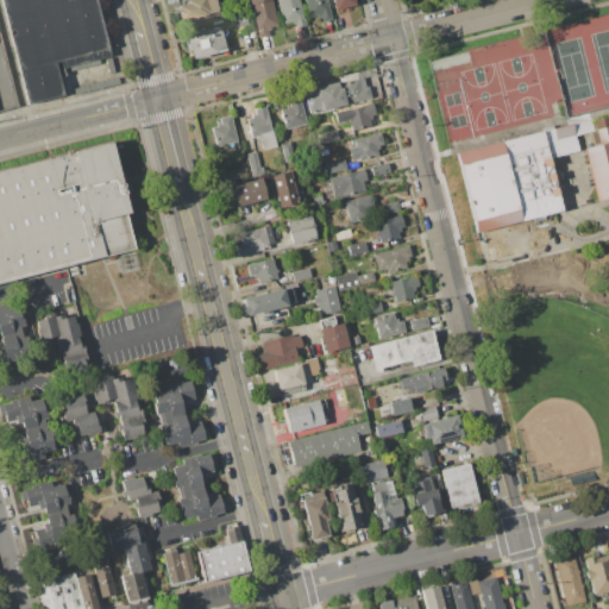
[(0,0),(93,0),(107,55),(60,67),(62,74),(57,75),(61,94),(25,102),(0,4),(0,0)]
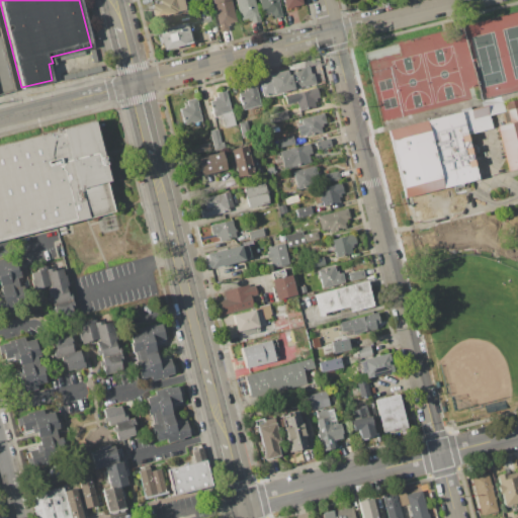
[(152,8),(151,4),(159,2),(158,0),(182,0),(185,10),(154,18),(151,8),(152,8)]
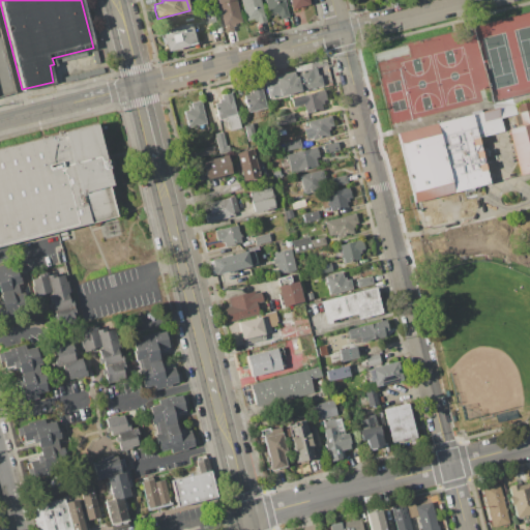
[(235,0),(241,22),(231,25),(232,30),(225,32),(215,0),(235,0)]
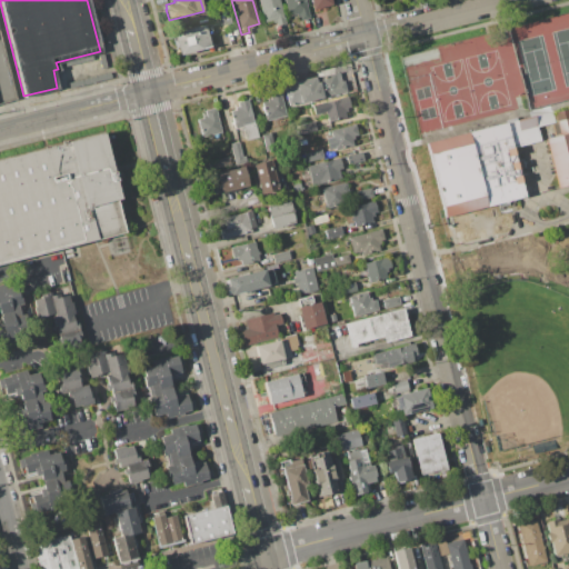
[(279,0),(286,22),(276,25),(275,19),(263,21),(258,0),(279,0)]
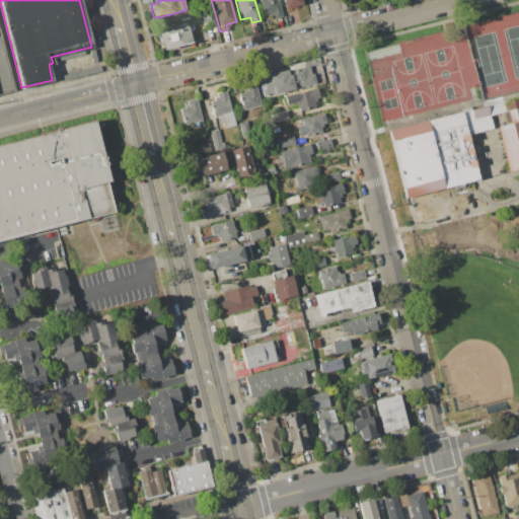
[(277,0),(282,15),(274,17),(273,14),(271,14),(270,12),(263,14),(258,0),(277,0)]
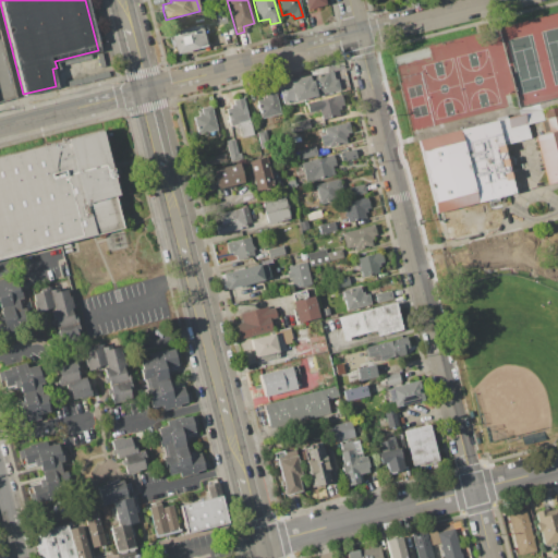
[(323,0),(325,4),(306,9),(303,0),(323,0)]
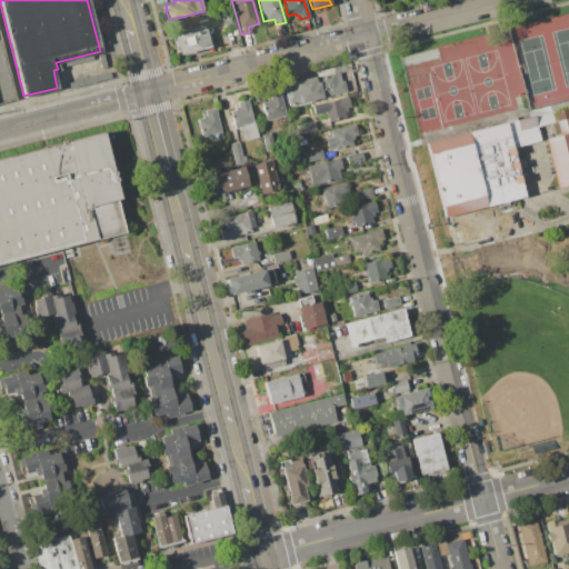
[(229,15),(231,23),(221,26),(219,17),(229,15)]
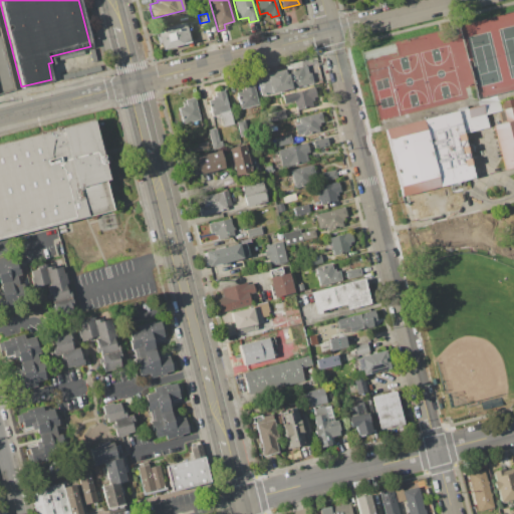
[(158,35),(156,29),(184,21),(190,42),(162,49),(160,41),(156,42),(155,36),(158,35)]
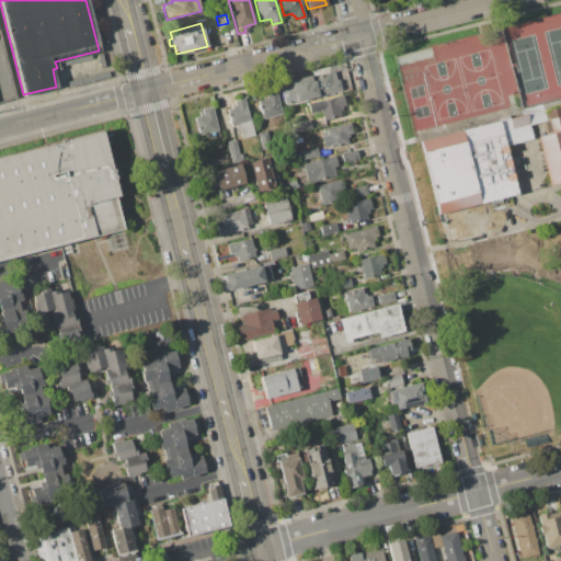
[(290,81),(290,80),(309,75),(308,70),(343,61),(350,88),(284,104),(278,84),(290,81)]
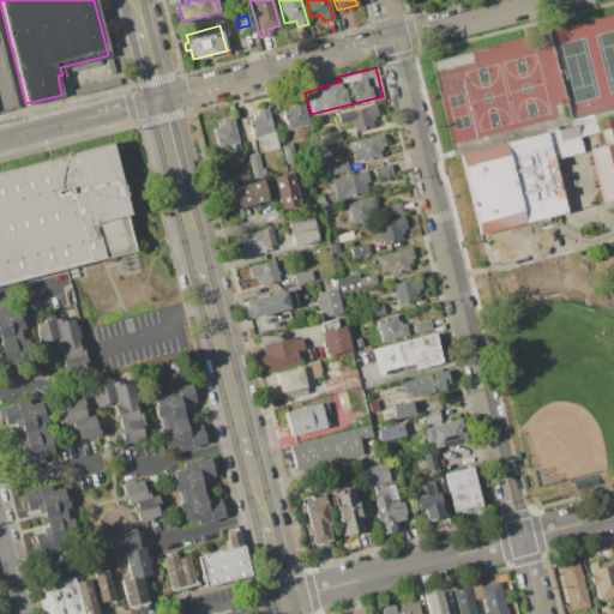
[(292,108),(289,100),(301,97),(307,125),(286,130),(281,110),(292,108)]
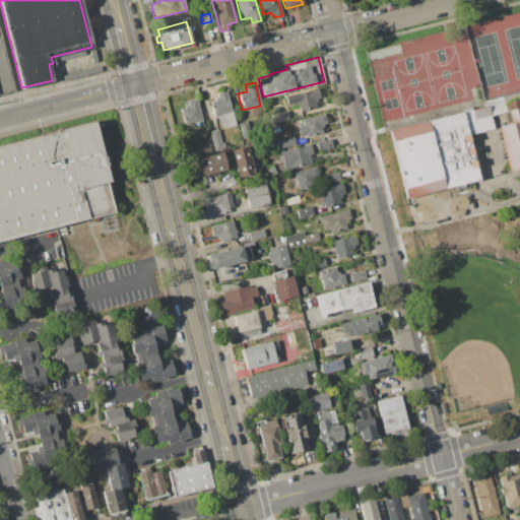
[(317,87),(319,98),(313,99),(315,107),(300,111),(298,102),(286,104),(285,95),(317,87)]
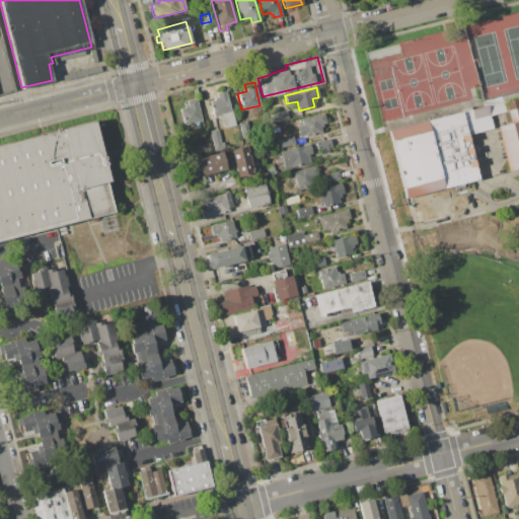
[(214,99),(213,97),(216,96),(215,93),(225,90),(234,125),(223,128),(222,122),(220,123),(219,118),(221,118),(220,116),(213,117),(209,100),(214,99)]
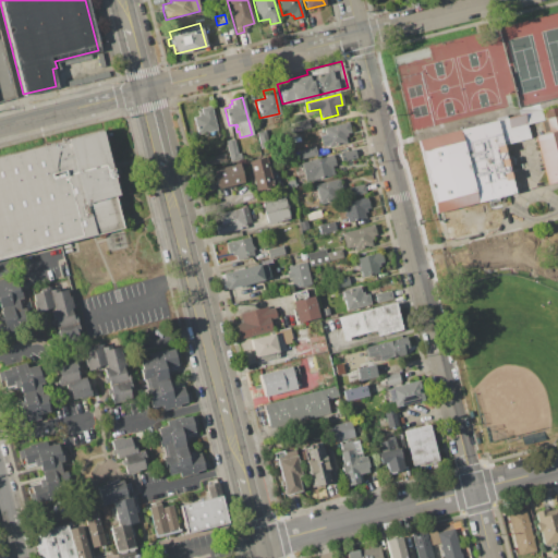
[(201,114),(199,108),(210,106),(216,130),(206,132),(206,134),(204,135),(203,133),(196,134),(192,117),(201,114)]
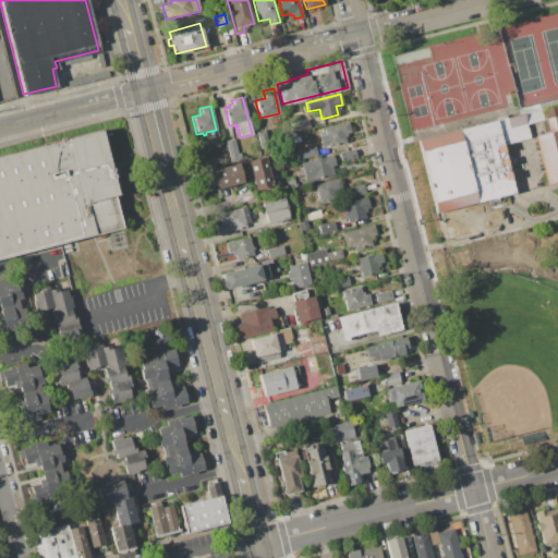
[(549,133),(544,111),(557,107),(557,181),(547,184),(535,136),(549,133)]
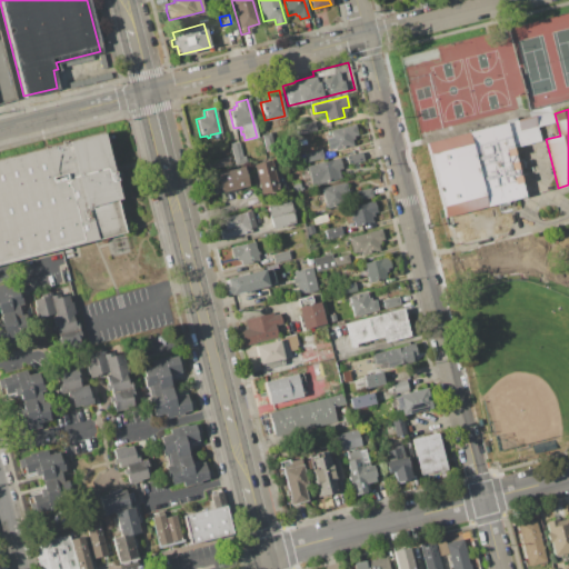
[(550,111),(552,121),(536,126),(539,140),(511,147),(525,196),(443,217),(425,142),(550,111)]
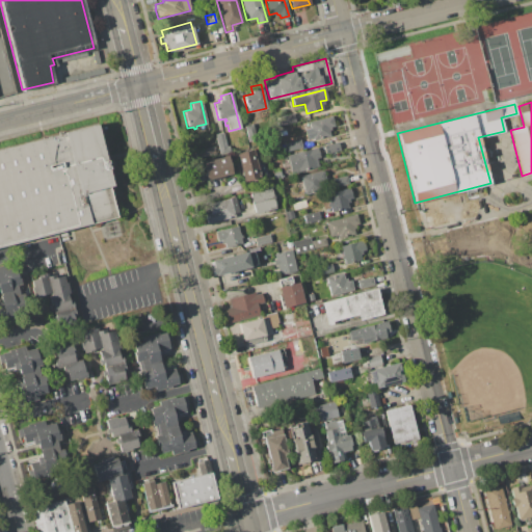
[(293,113),(294,121),(283,124),(281,115),(293,113)]
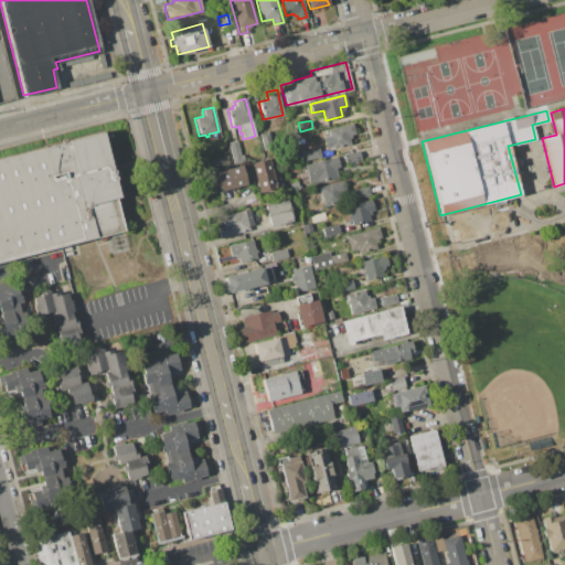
[(351,124),(353,134),(350,134),(350,138),(348,138),(350,145),(332,148),(331,146),(326,148),(322,137),(329,135),(327,129),(351,124)]
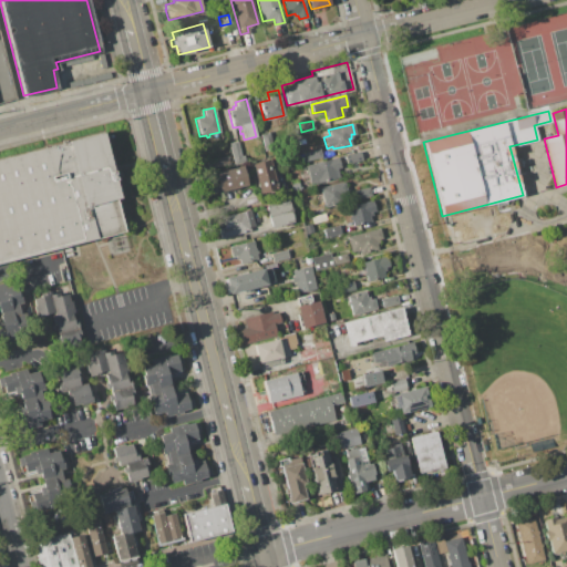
[(268,132),(272,148),(264,151),(260,134),(268,132)]
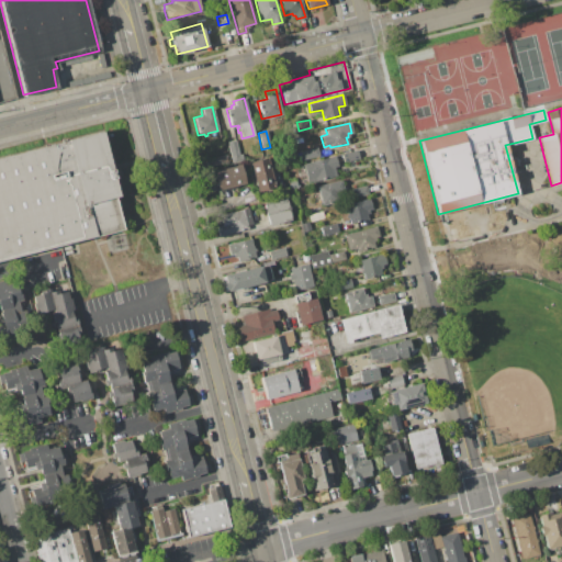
[(0,159),(101,133),(116,195),(111,197),(120,228),(0,259),(0,159)]
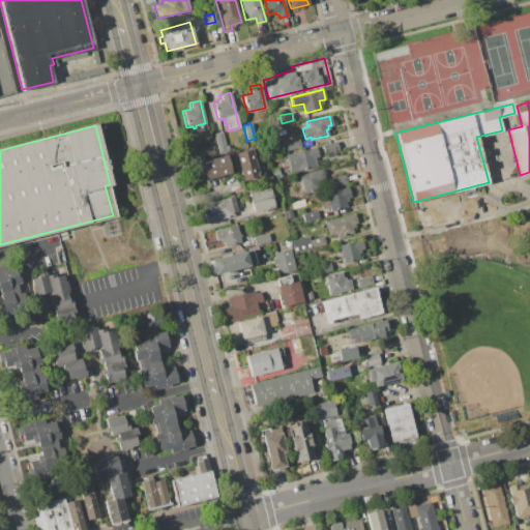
[(222,131),(225,145),(228,144),(229,151),(218,153),(213,133),(222,131)]
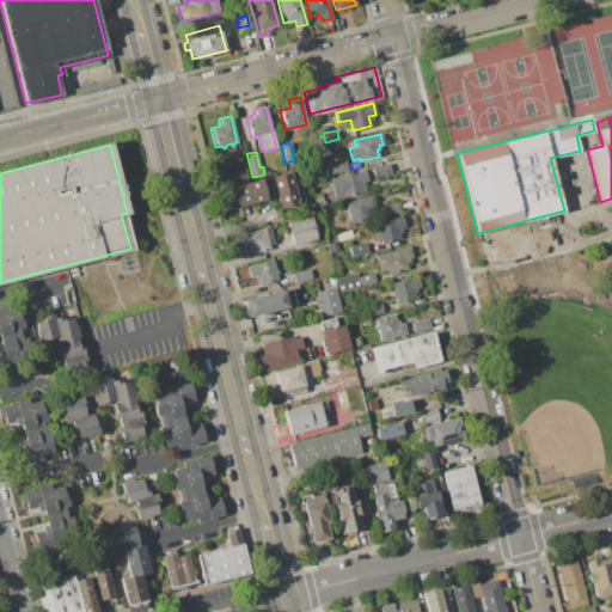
[(344,160),(347,170),(330,173),(328,164),(344,160)]
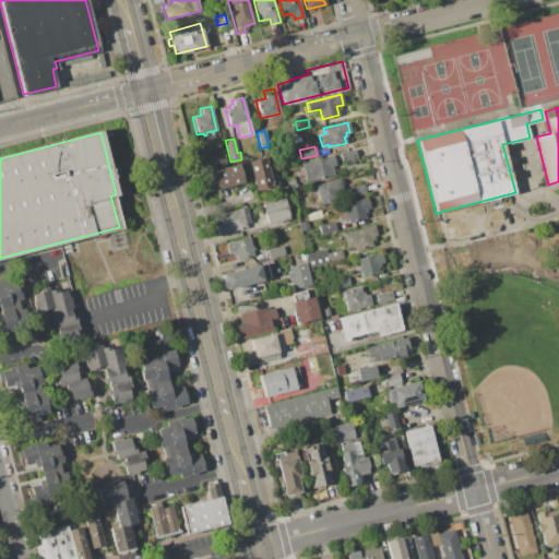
[(355,149),(356,157),(341,161),(339,153),(355,149)]
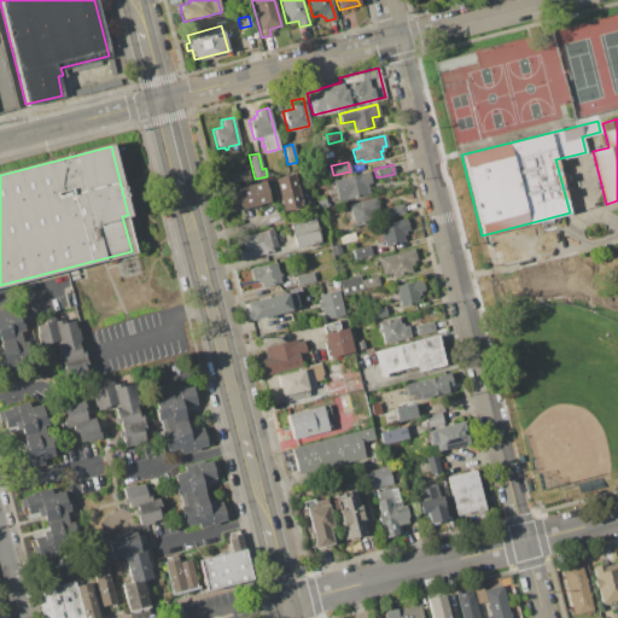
[(248,169),(250,179),(232,182),(229,174),(248,169)]
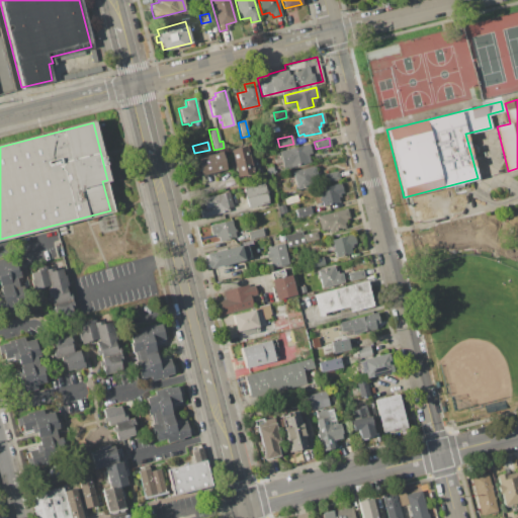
[(309,143),(311,154),(308,154),(309,157),(306,158),(307,163),(290,167),(290,165),(283,166),(278,151),(309,143)]
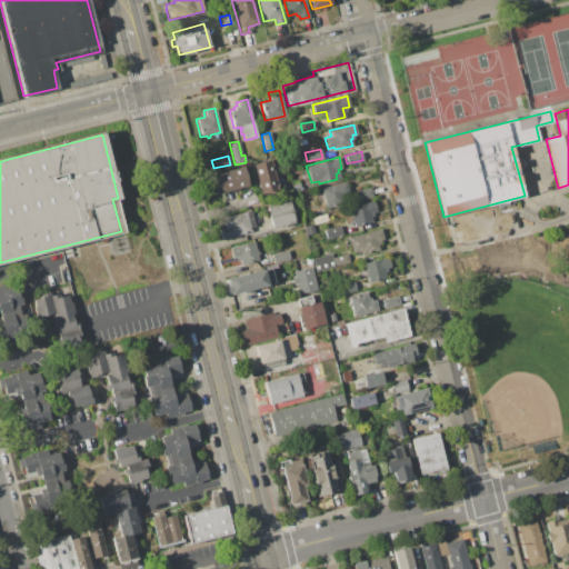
[(270,160),(278,190),(259,195),(252,163),(270,160)]
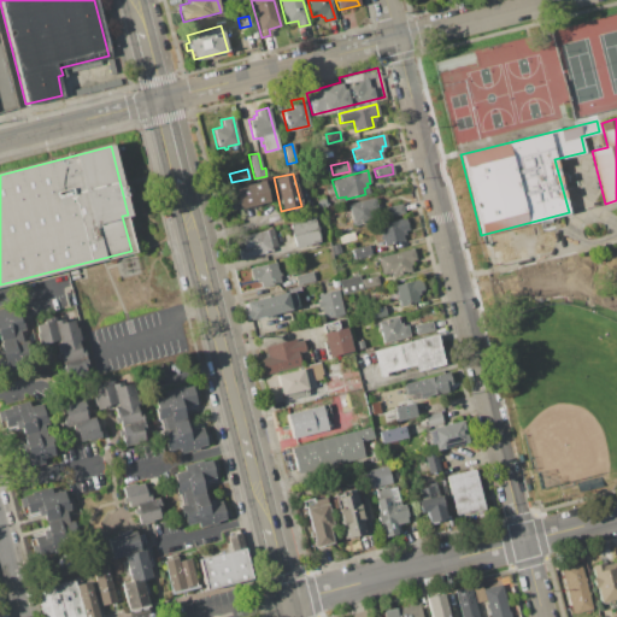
[(263,181),(268,201),(239,209),(234,188),(263,181)]
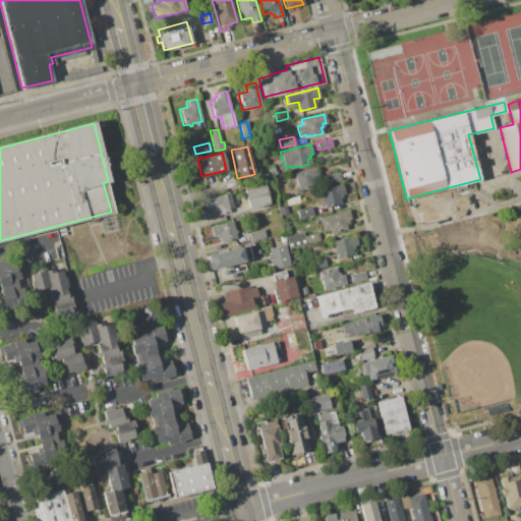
[(315,166),(317,175),(312,176),(315,185),(297,189),(296,184),(294,185),(293,181),(295,181),(293,172),(315,166)]
